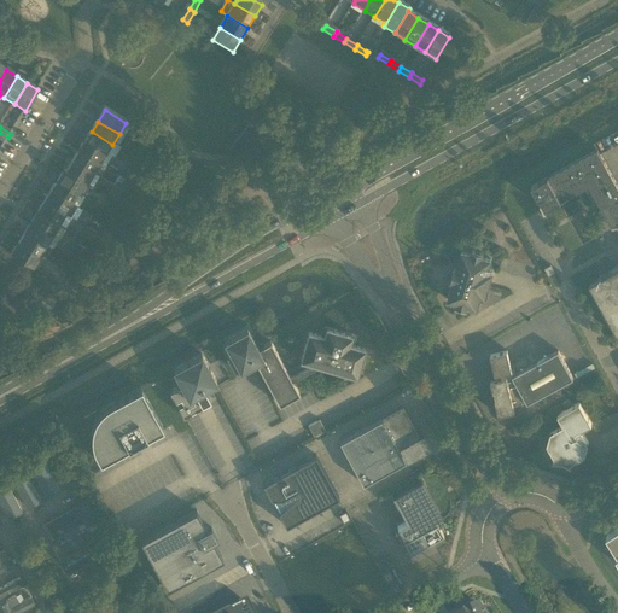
[(92,132),(86,142),(106,156),(112,145),(92,132)]
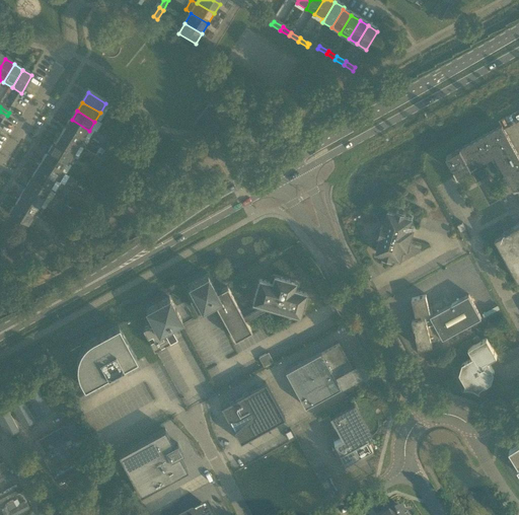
[(121,114),(116,123),(125,128),(130,119),(121,114)]
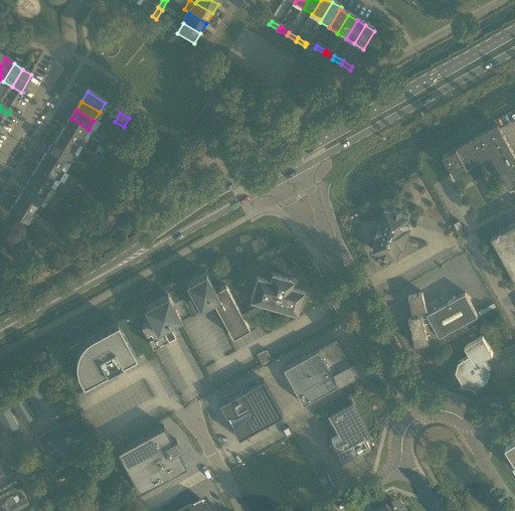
[(65,127),(83,138),(89,130),(71,119),(65,127)]
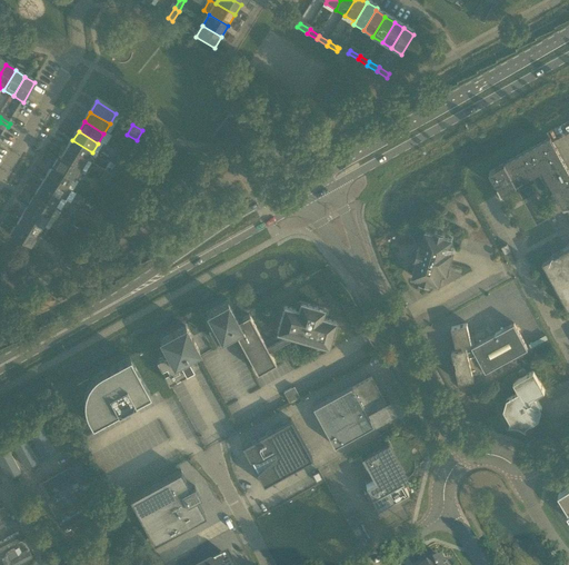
[(127,148),(130,150),(137,140),(127,135),(132,138),(127,148)]
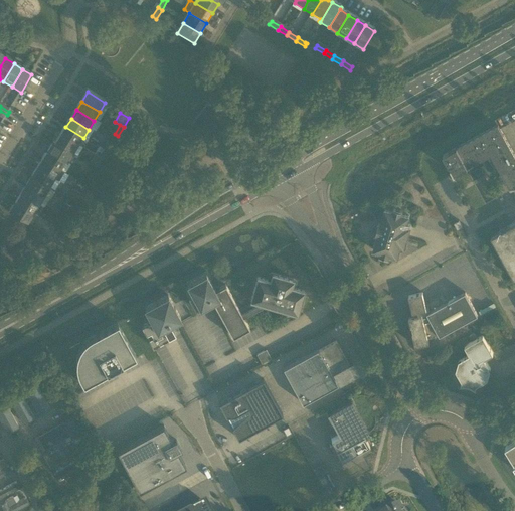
[(65,127),(60,136),(78,147),(83,138),(65,127)]
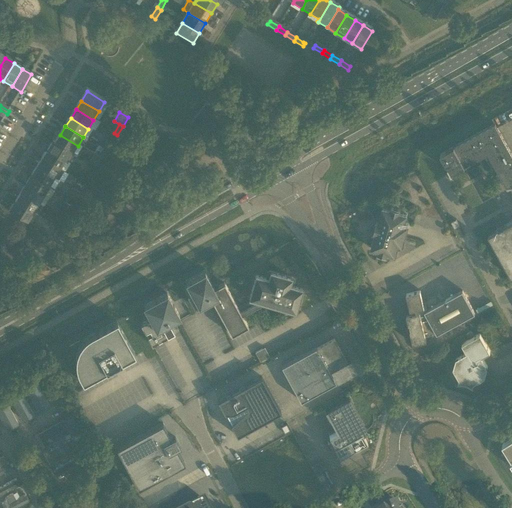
[(511,158),(495,127),(441,157),(451,177),(484,159),(486,162),(490,160),(506,190),(509,189),(511,195),(511,225),(488,239),(511,282),(511,281),(511,158)]
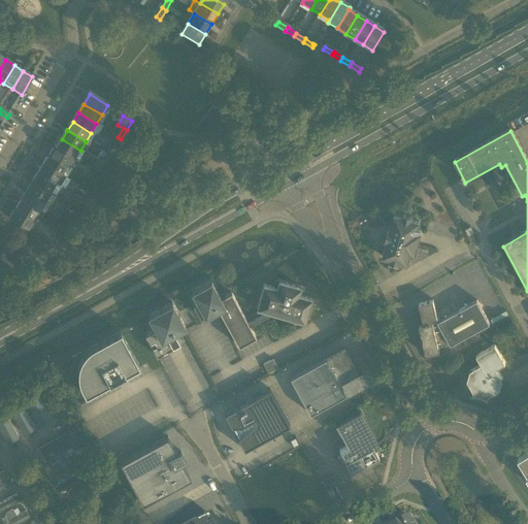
[(112,145),(116,149),(121,139),(118,137),(112,145)]
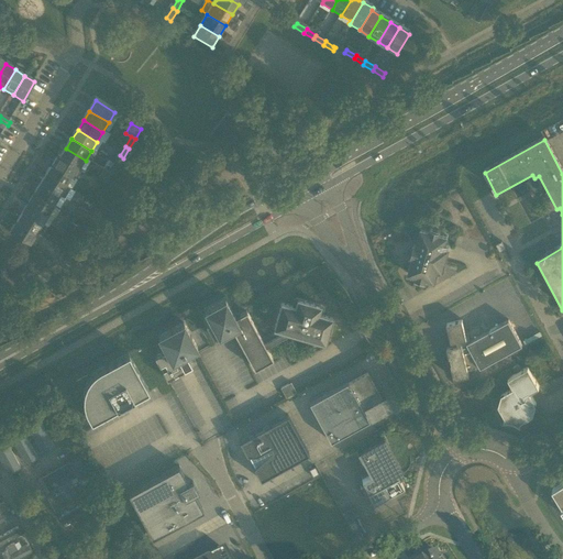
[(79,171),(86,161),(66,149),(61,157),(59,159),(79,171)]
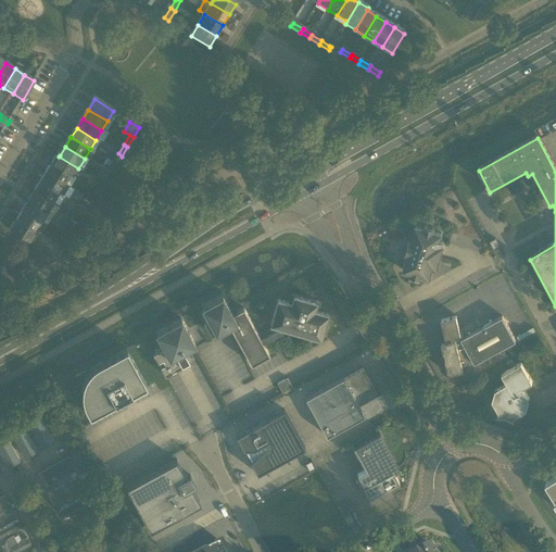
[(112,163),(116,165),(122,157),(118,153),(112,163)]
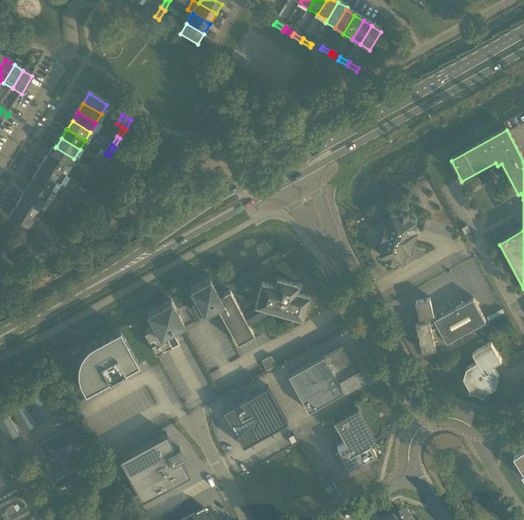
[(69,167),(74,159),(55,147),(56,146),(53,145),(48,155),(69,167)]
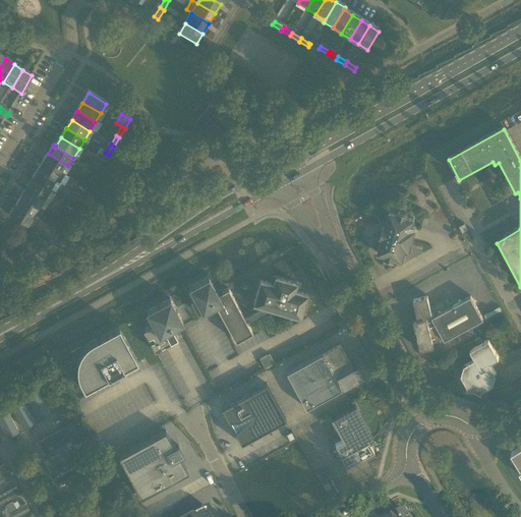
[(100,162),(104,164),(109,155),(105,153),(100,162)]
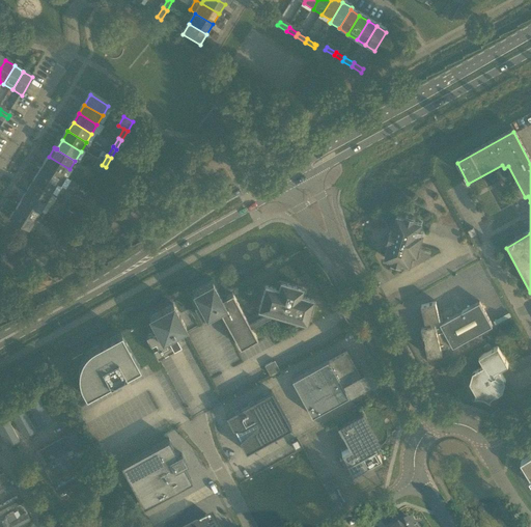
[(49,157),(43,166),(61,177),(66,168),(70,170),(70,169),(49,157)]
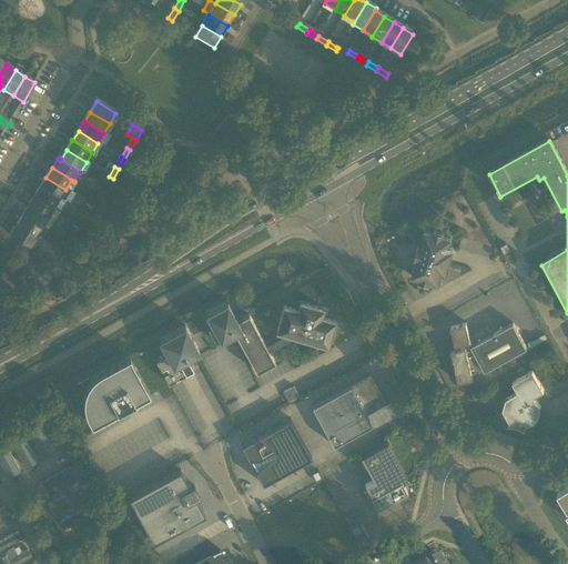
[(99,183),(107,189),(113,179),(109,177),(104,174),(99,183)]
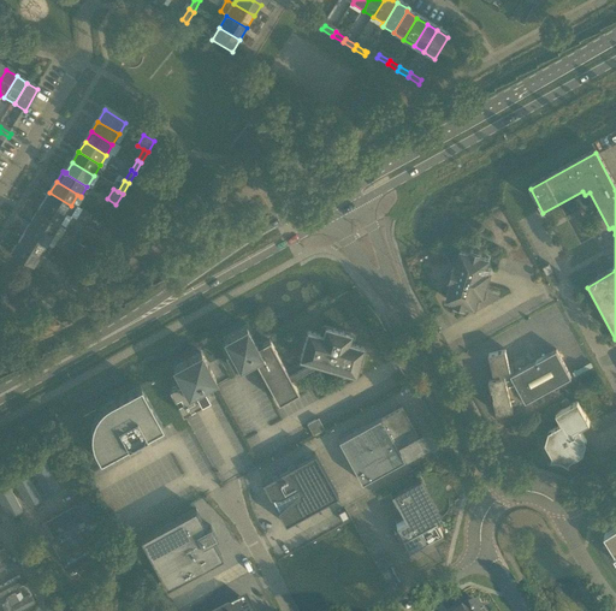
[(77,209),(71,206),(49,193),(43,203),(65,217),(70,219),(77,209)]
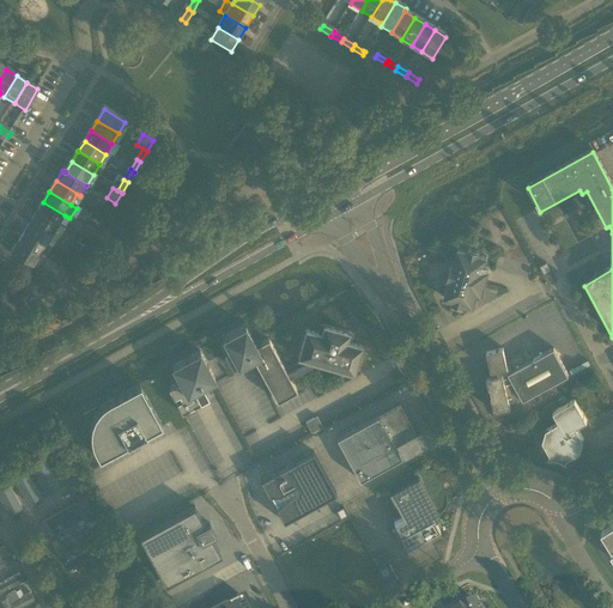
[(43,202),(37,213),(58,226),(65,216),(43,202)]
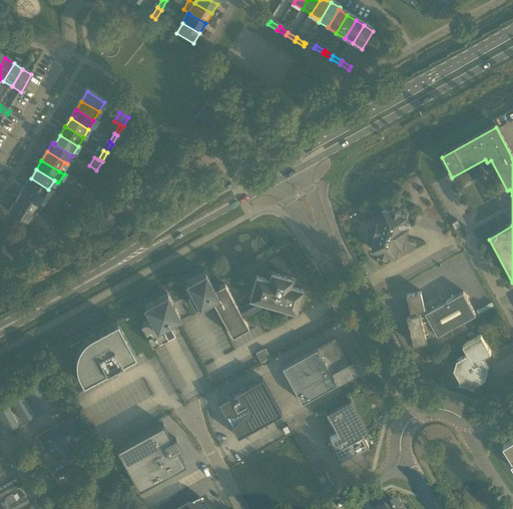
[(31,178),(25,186),(43,197),(48,189),(31,178)]
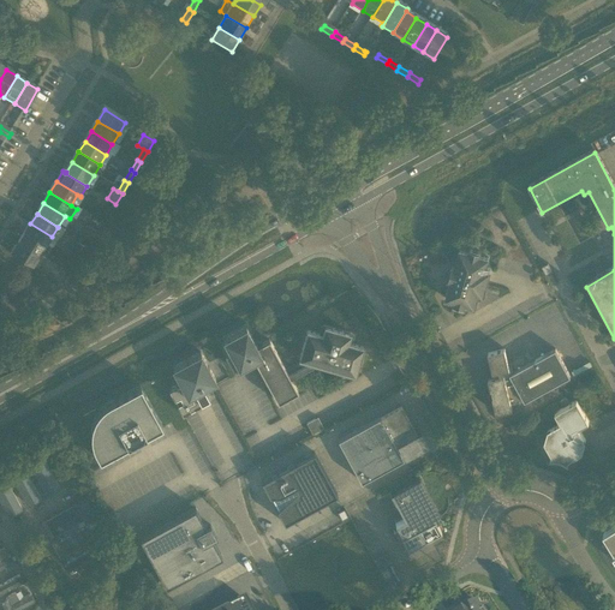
[(106,217),(100,214),(95,220),(101,223),(106,217)]
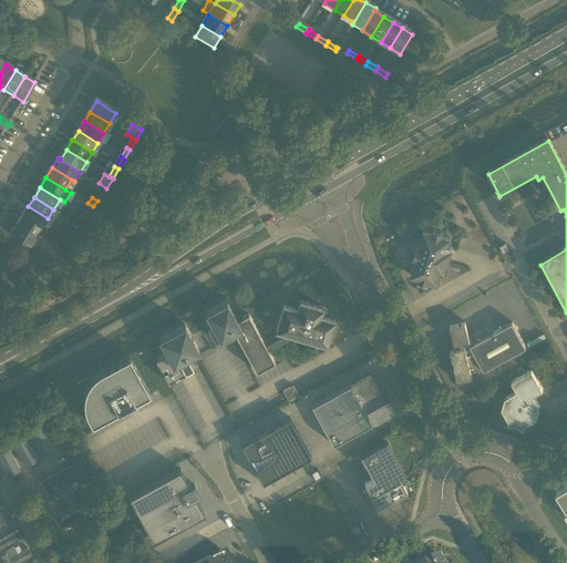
[(28,206),(27,208),(22,216),(42,228),(48,218),(28,206)]
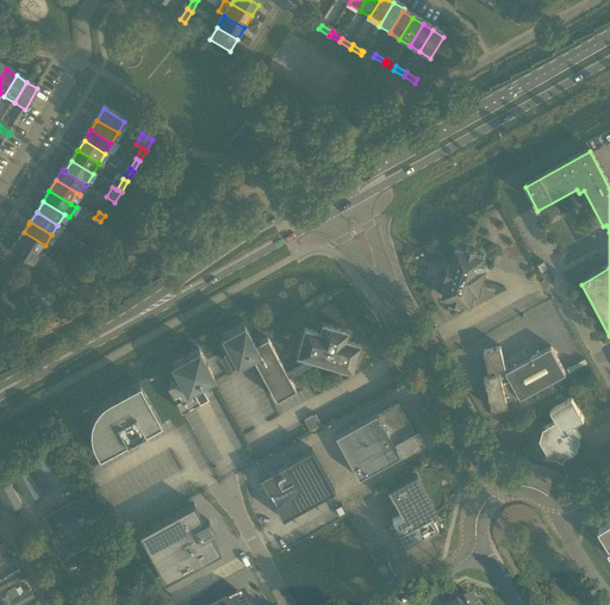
[(79,237),(88,243),(95,234),(86,228),(79,237)]
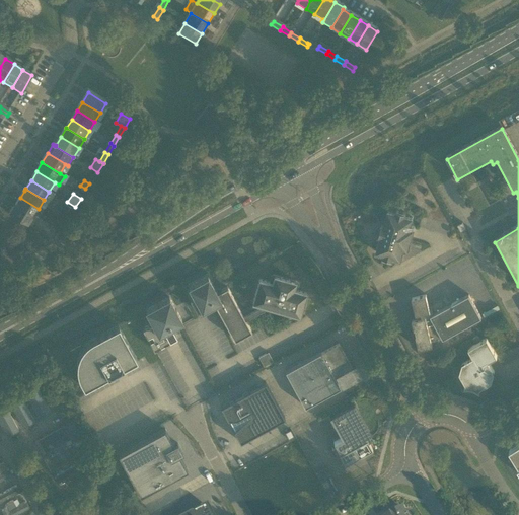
[(20,198),(15,207),(32,217),(39,209),(20,198)]
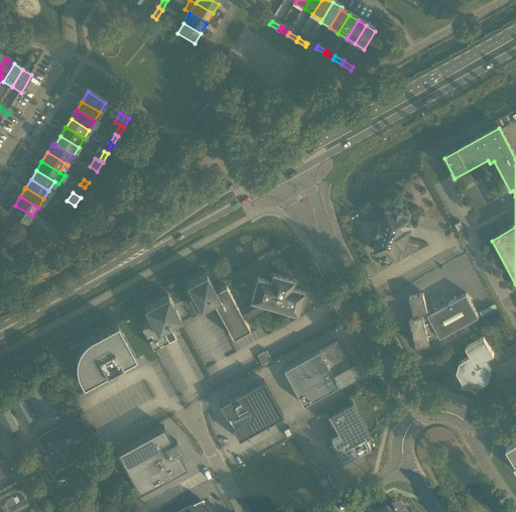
[(15,206),(9,215),(27,226),(32,216),(15,206)]
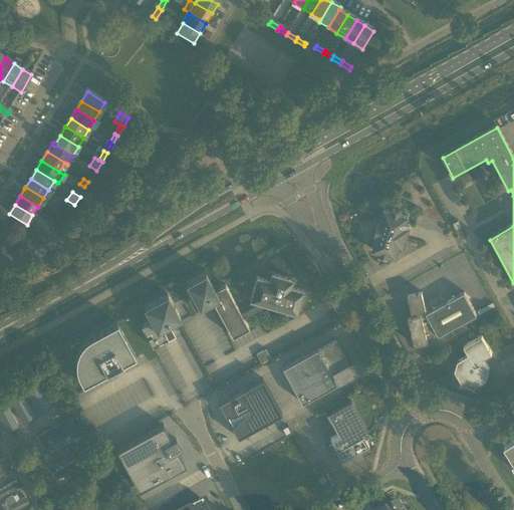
[(403,252),(410,230),(406,229),(409,219),(401,217),(402,214),(393,212),(393,215),(384,213),(379,228),(377,227),(374,238),(376,238),(372,254),(380,256),(379,258),(388,261),(389,258),(397,260),(400,251),(403,252)]
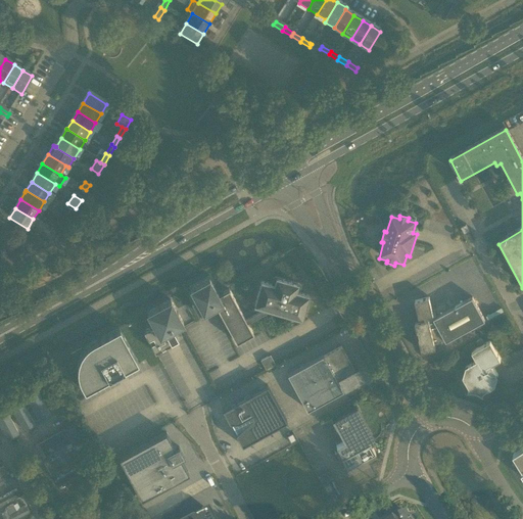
[(464,237),(466,236),(470,234),(466,228),(461,231),(464,237)]
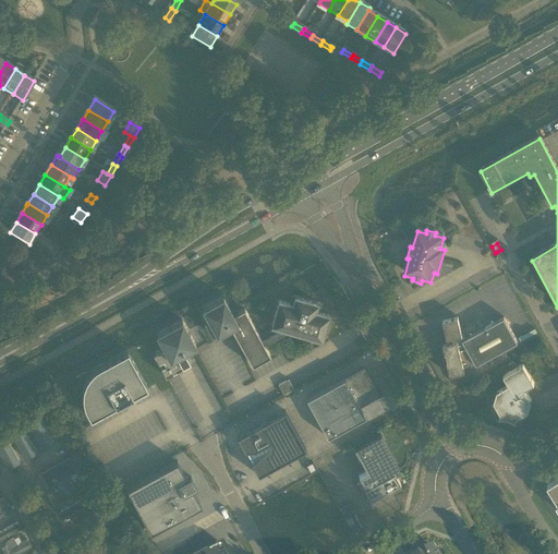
[(252,370),(258,366),(259,365),(258,364),(263,362),(263,363),(270,360),(264,348),(283,336),(313,345),(314,342),(322,345),(329,320),(315,315),(317,308),(318,306),(294,300),(294,301),(292,309),(278,304),(271,330),(280,333),(262,344),(244,312),(233,318),(231,314),(229,315),(228,313),(229,312),(223,301),(203,312),(208,321),(203,324),(211,338),(211,337),(216,335),(217,337),(230,329),(252,370)]
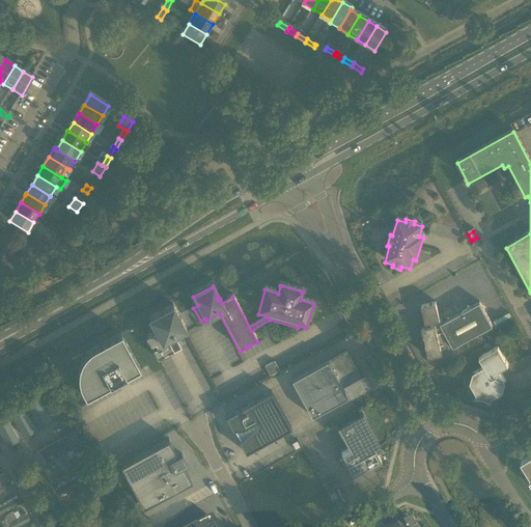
[(421,309),(425,327),(427,326),(428,330),(421,332),(424,342),(425,342),(425,347),(427,356),(428,361),(442,358),(441,352),(452,350),(453,351),(493,329),(491,326),(479,305),(441,327),(439,323),(440,323),(436,305),(421,309)]
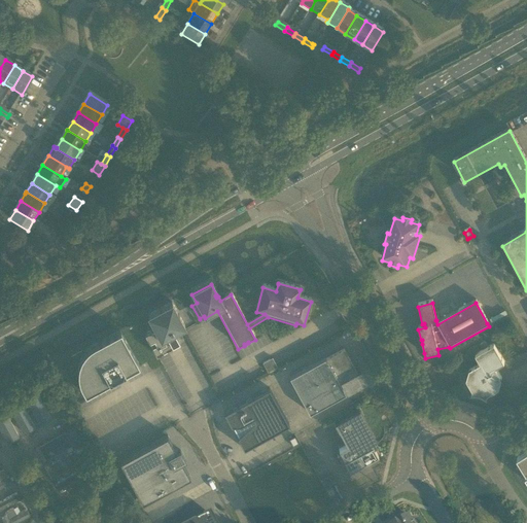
[(179,344),(174,335),(184,329),(179,318),(177,319),(176,317),(177,316),(172,306),(161,311),(162,313),(160,314),(159,313),(148,318),(153,329),(155,328),(156,330),(144,337),(156,358),(173,349),(172,348),(179,344)]
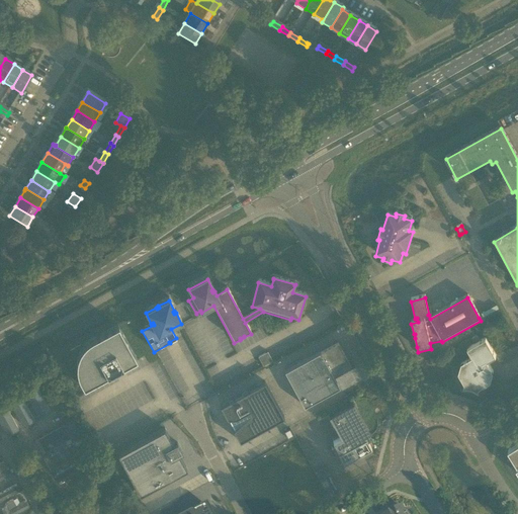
[(494,314),(485,319),(489,326),(498,321),(494,314)]
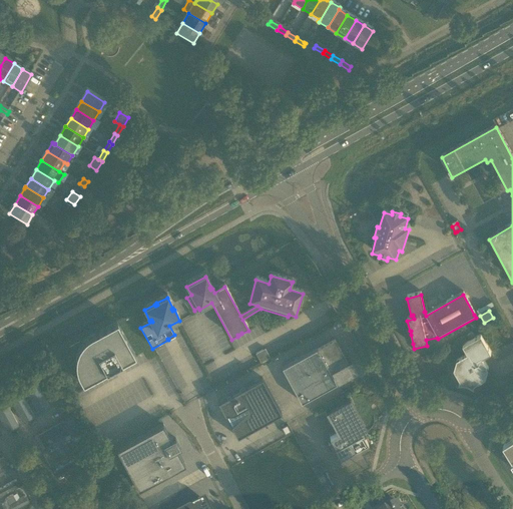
[(135,359),(117,326),(91,340),(88,342),(84,345),(82,347),(79,351),(78,355),(76,359),(76,363),(75,367),(76,371),(77,375),(78,379),(83,387),(135,359)]
